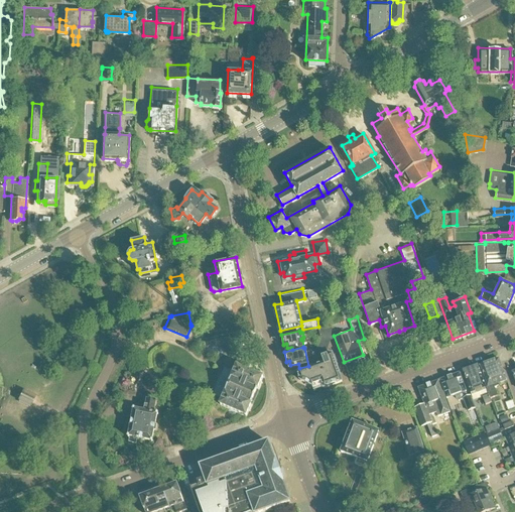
[(308,366),(301,369),(296,370),(299,378),(310,383),(320,380),(323,385),(341,379),(331,351),(322,355),(324,361),(308,366)]
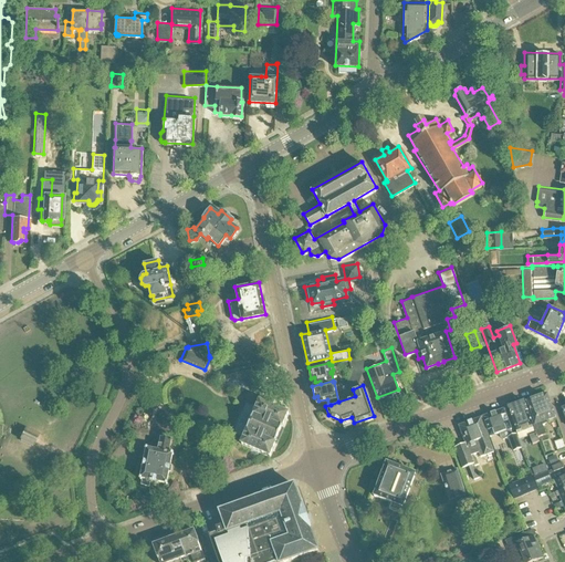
[(533,425),(535,430),(536,435),(545,432),(542,423),(546,420),(545,418),(555,415),(546,391),(525,398),(534,422),(532,423),(533,425)]
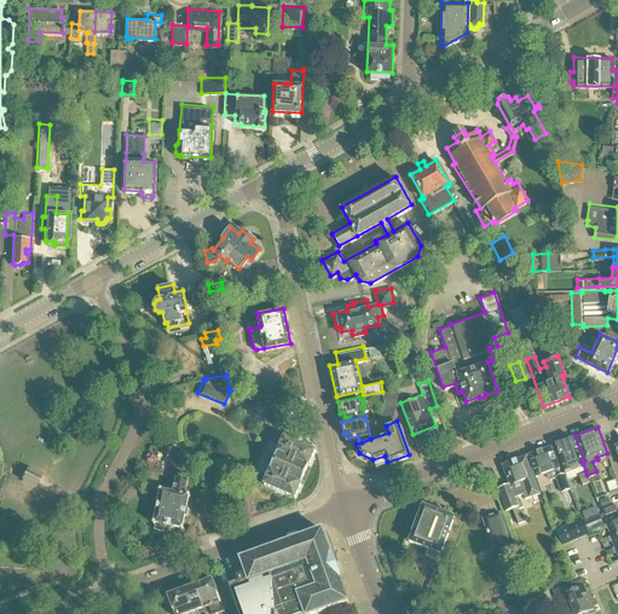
[(263,482),(294,496),(313,449),(283,435),(263,482)]
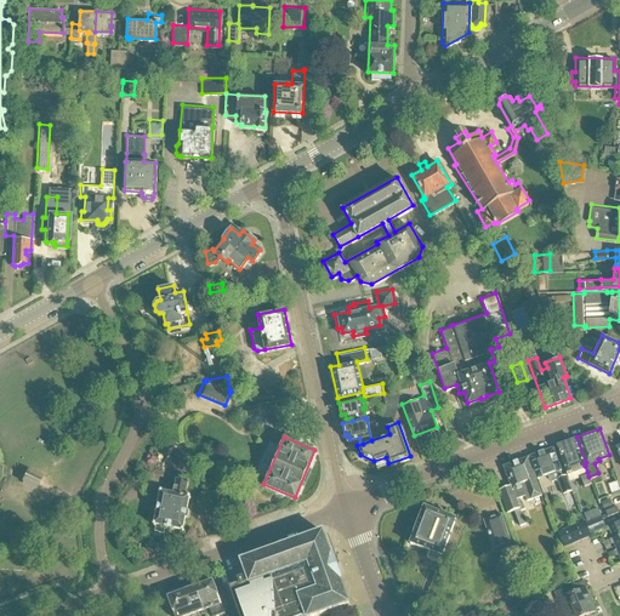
[(579,467),(585,466),(584,463),(575,438),(556,444),(568,475),(578,472),(575,466),(579,465),(579,467)]
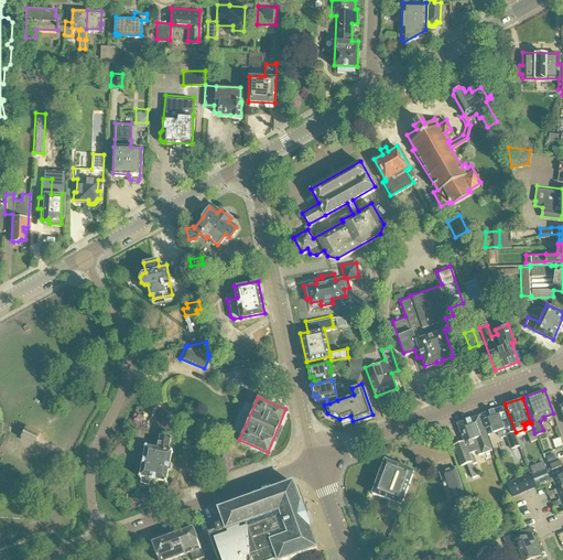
[(487,432),(496,429),(498,435),(506,433),(510,447),(518,444),(512,430),(509,431),(507,424),(508,424),(501,405),(479,412),(487,432)]
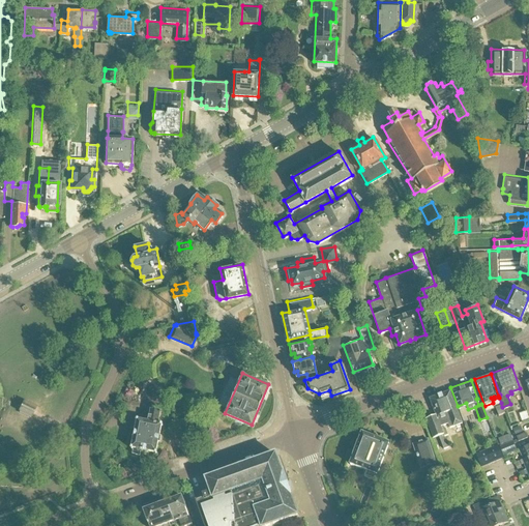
[(424,416),(432,436),(437,434),(442,446),(447,444),(443,434),(446,432),(444,425),(443,426),(442,422),(447,420),(448,425),(461,420),(449,388),(429,396),(435,412),(424,416)]
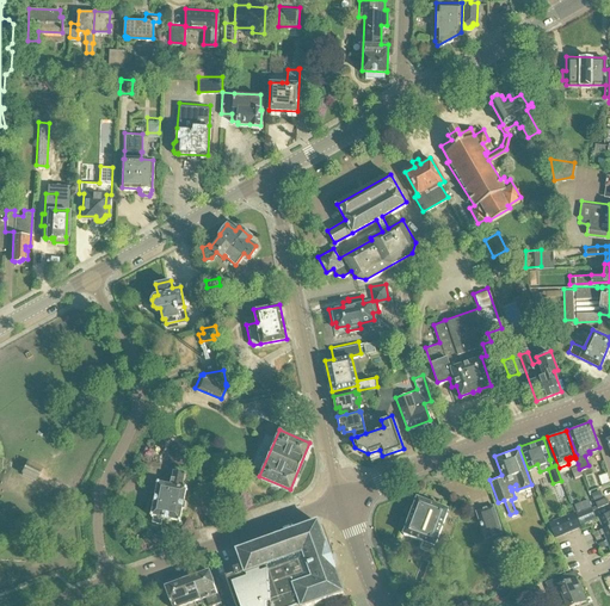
[(36,476),(39,468),(26,462),(23,469),(36,476)]
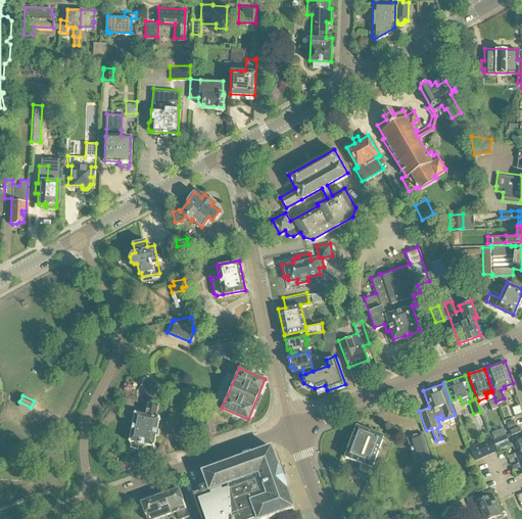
[(495,402),(494,397),(488,400),(491,408),(497,406),(495,402)]
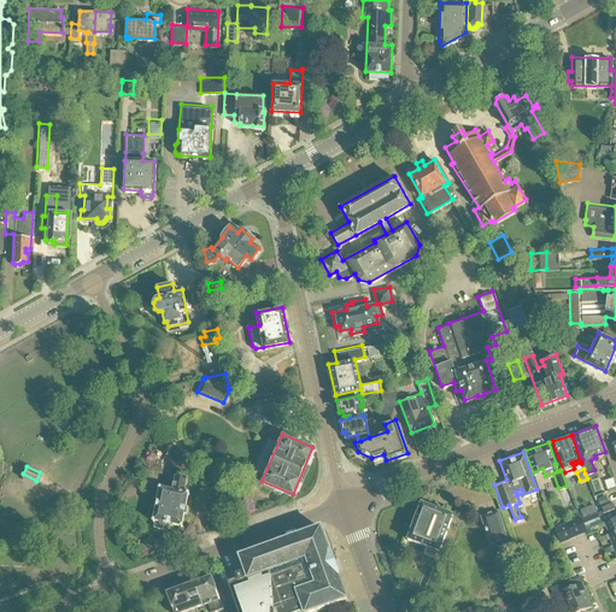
[(153,525),(162,527),(163,522),(181,525),(188,490),(183,489),(186,476),(175,474),(171,488),(158,484),(152,519),(154,519),(153,525)]
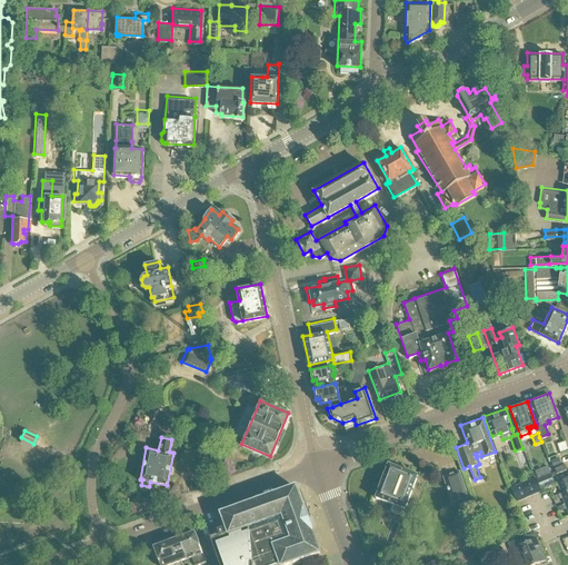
[(191,462),(198,463),(200,449),(193,447),(191,462)]
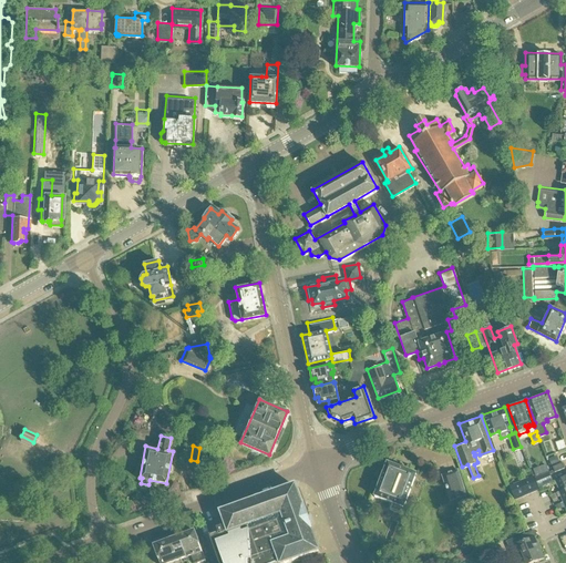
[(548,456),(551,462),(558,460),(556,453),(548,456)]
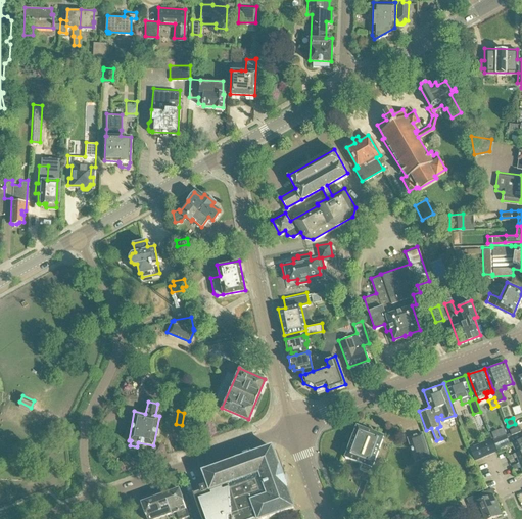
[(372,463),(383,434),(357,425),(344,456),(361,462),(359,467),(375,473),(378,466),(372,463)]
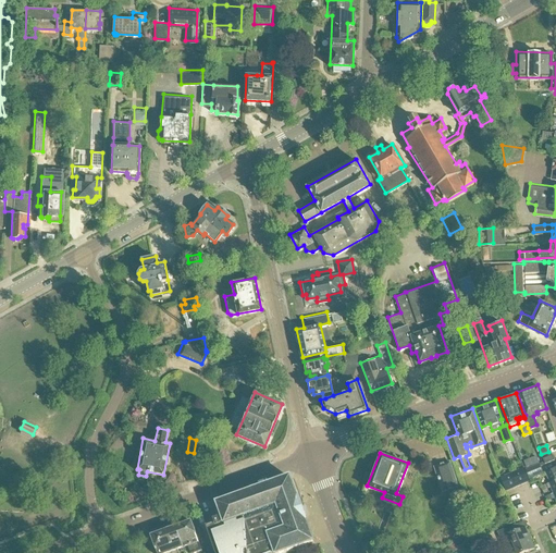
[(535,453),(522,458),(526,465),(538,461),(535,453)]
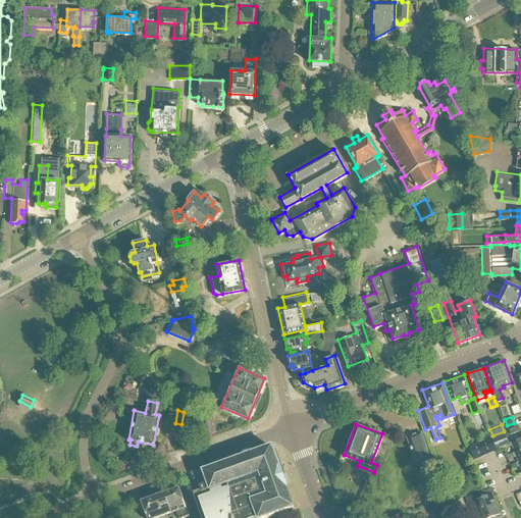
[(508,427),(510,432),(518,429),(516,424),(508,427)]
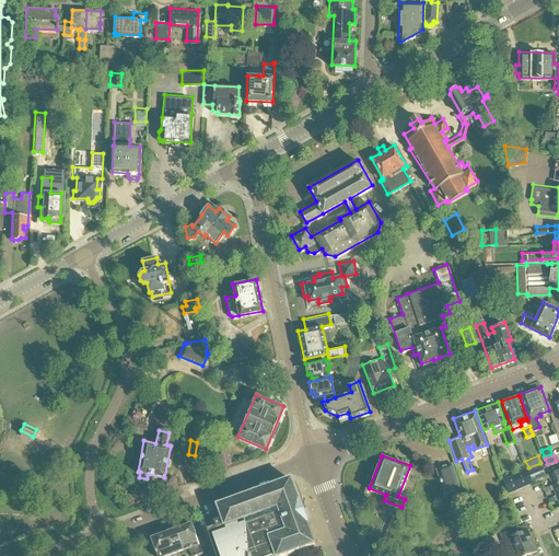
[(451,462),(435,466),(444,491),(459,486),(451,462)]
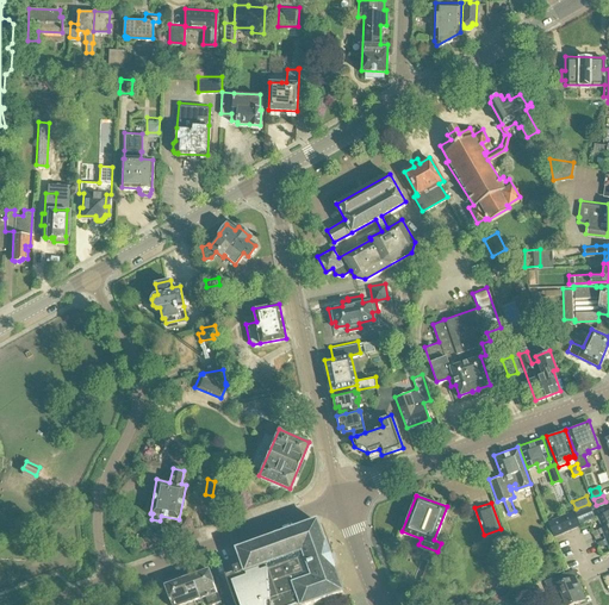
[(575,511),(578,522),(594,516),(589,505),(575,511)]
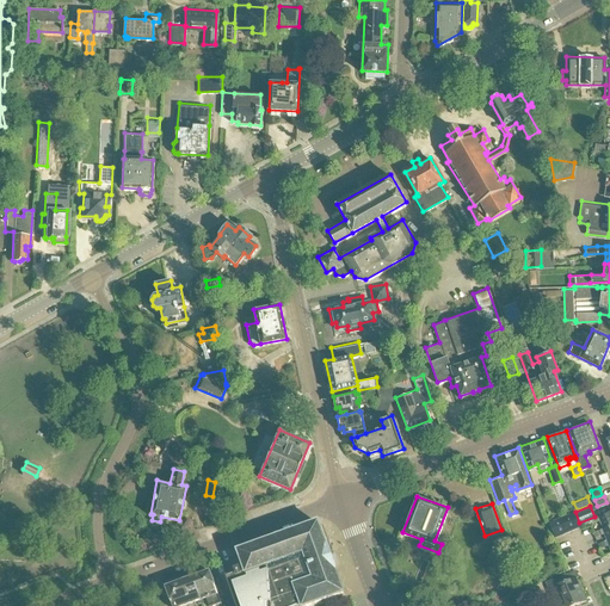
[(609,509),(598,515),(602,526),(603,526),(609,523),(609,509)]
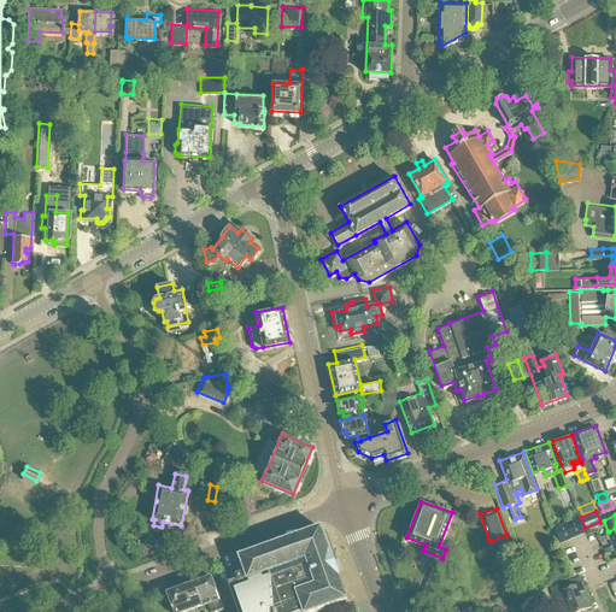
[(555,528),(559,540),(585,529),(580,517),(555,528)]
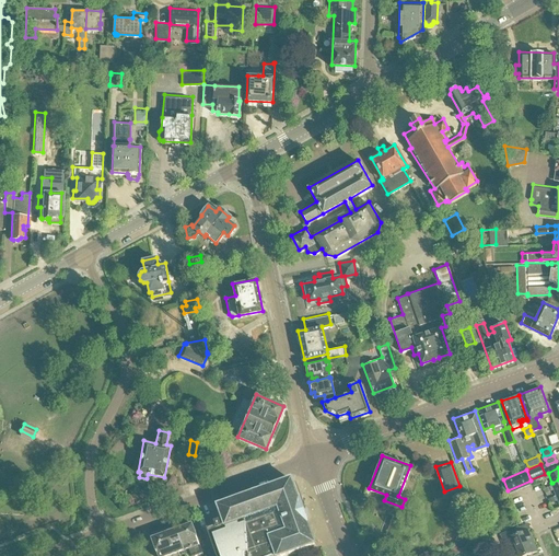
[(290,477),(217,504),(217,506),(218,506),(224,523),(221,524),(219,519),(213,521),(214,524),(207,528),(207,526),(206,528),(216,555),(269,555),(275,554),(276,555),(314,543),(291,479),(290,477)]
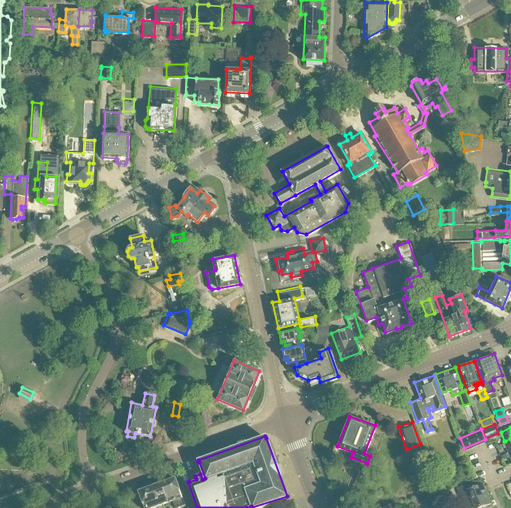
[(505,445),(507,451),(510,448),(510,438),(505,441),(504,441),(501,442),(503,446),(505,445)]
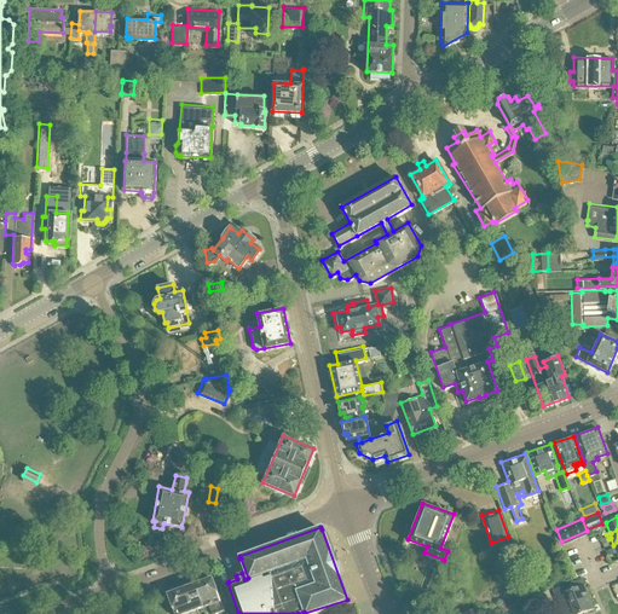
[(211,577),(194,583),(202,606),(207,603),(211,610),(214,609),(214,612),(223,608),(220,600),(219,600),(211,577)]
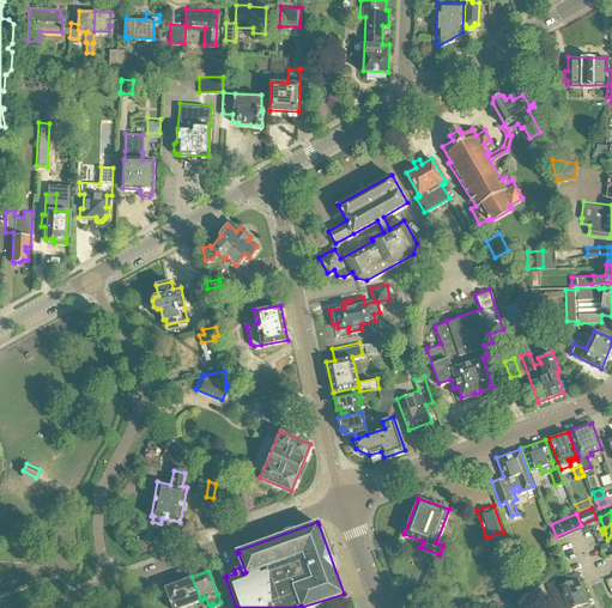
[(561,591),(563,596),(582,588),(577,577),(569,579),(567,573),(546,582),(551,595),(561,591)]
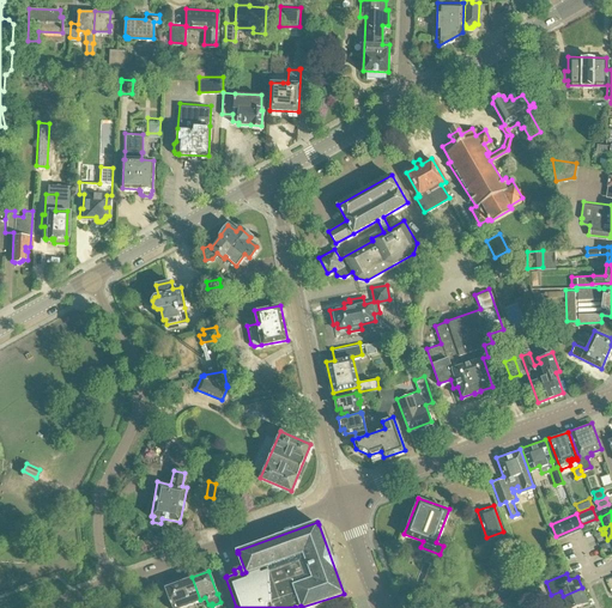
[(200,600),(192,577),(165,587),(173,607),(176,607),(198,601),(198,603),(201,602),(200,600)]
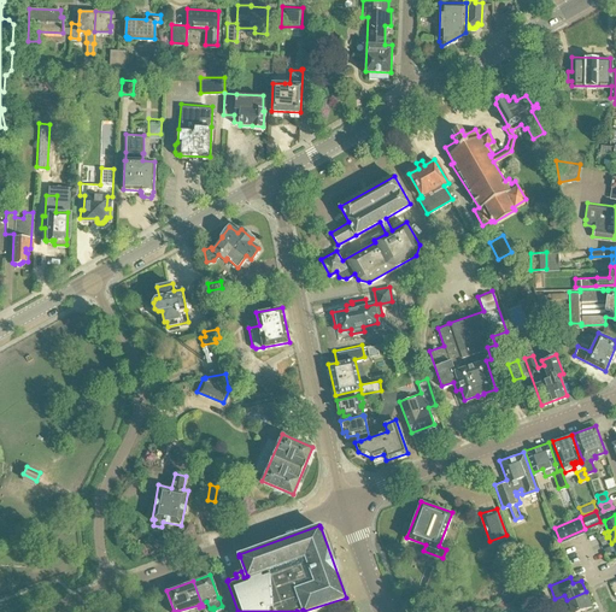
[(586,592),(567,600),(569,606),(563,608),(563,611),(569,611),(572,611),(591,604),(586,592)]
